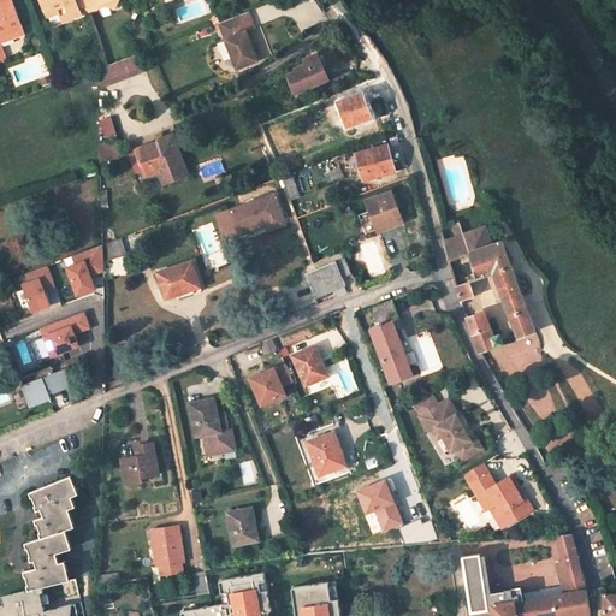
[(27,31),(15,0),(0,0),(0,54),(5,52),(3,41),(27,31)]
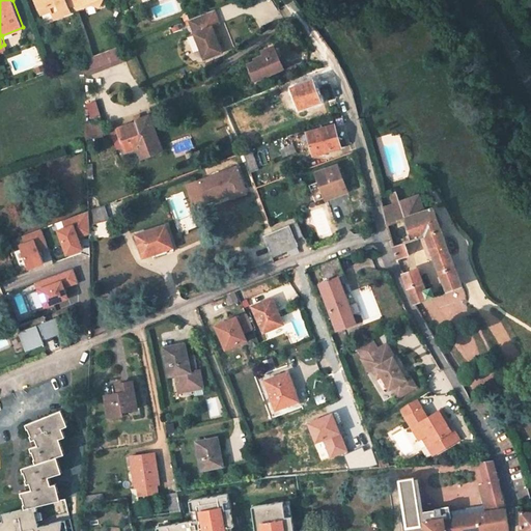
[(53,4),(60,1),(62,9),(72,6),(68,0),(37,0),(43,12),(54,8),(53,4)]
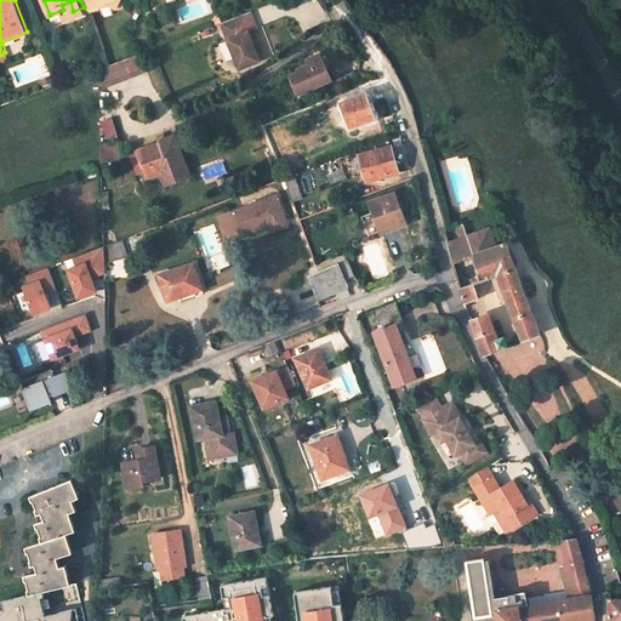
[(87,0),(91,11),(109,4),(112,0),(87,0)]
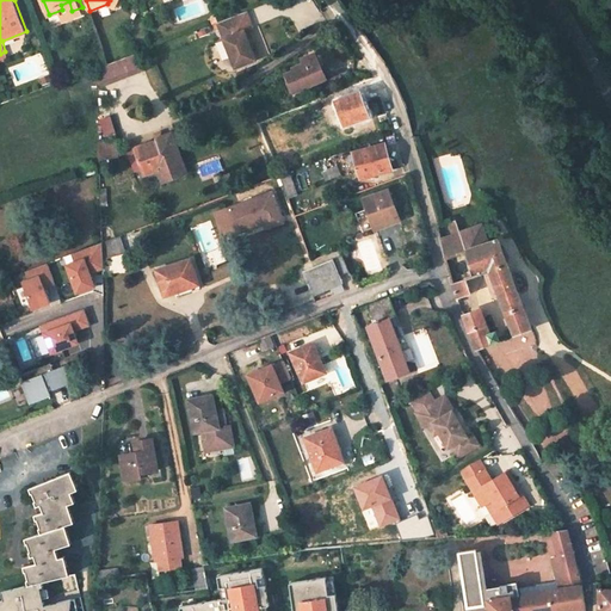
[(62,10),(67,19),(84,12),(82,7),(72,11),(69,1),(61,5),(62,10)]
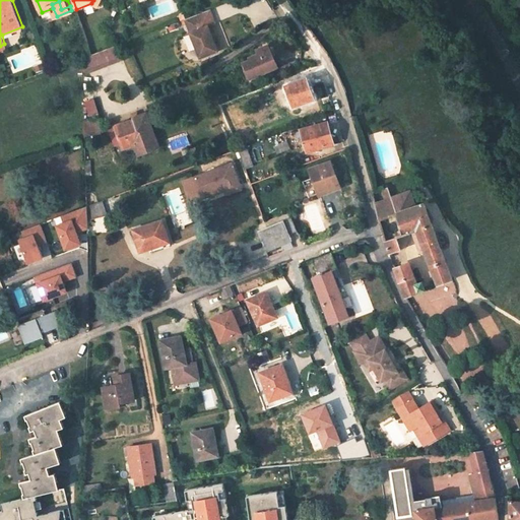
[(217,22),(212,8),(188,17),(187,18),(202,57),(219,50),(210,25),(217,22)]
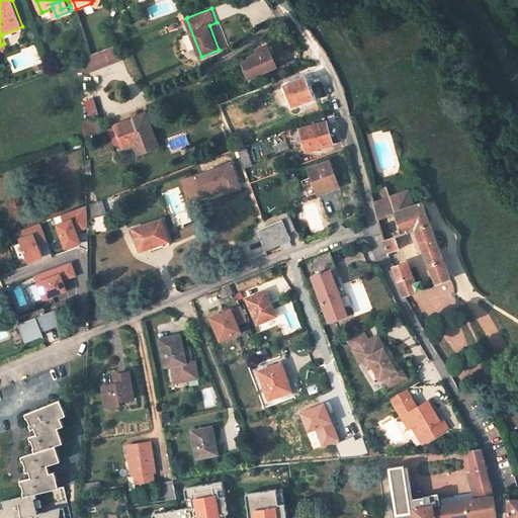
[(117,46),(82,59),(86,70),(121,57),(117,46)]
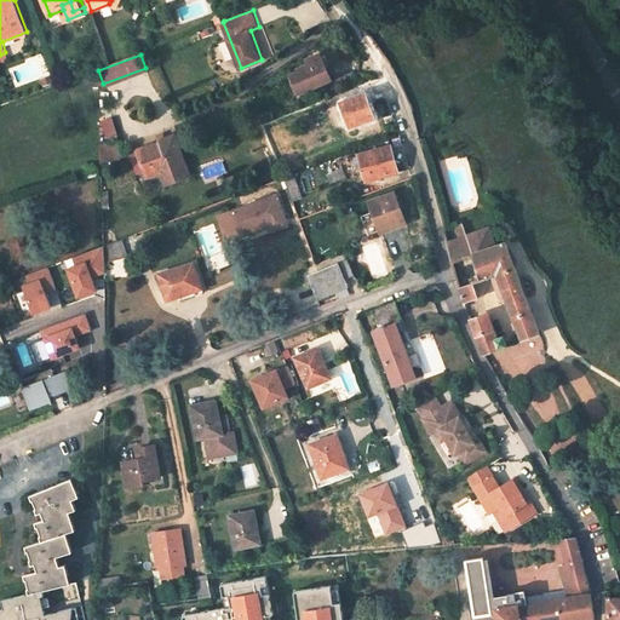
[(329,80),(319,55),(306,59),(309,64),(297,68),(299,72),(291,75),(298,93),(329,80)]
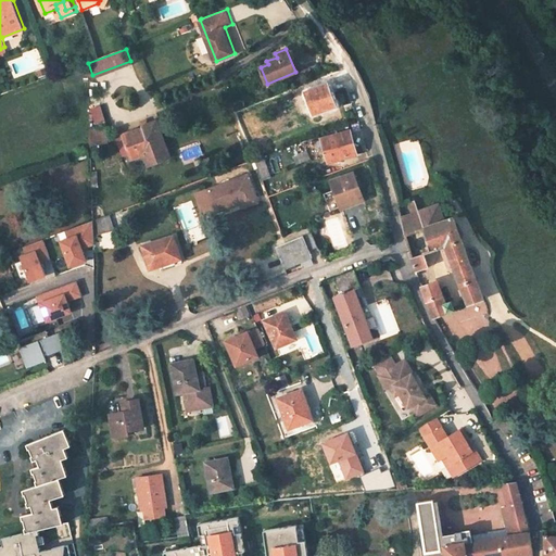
[(306,83),(310,91),(305,92),(314,115),(317,114),(318,118),(328,115),(327,110),(335,106),(326,85),(325,85),(321,76),(306,83)]
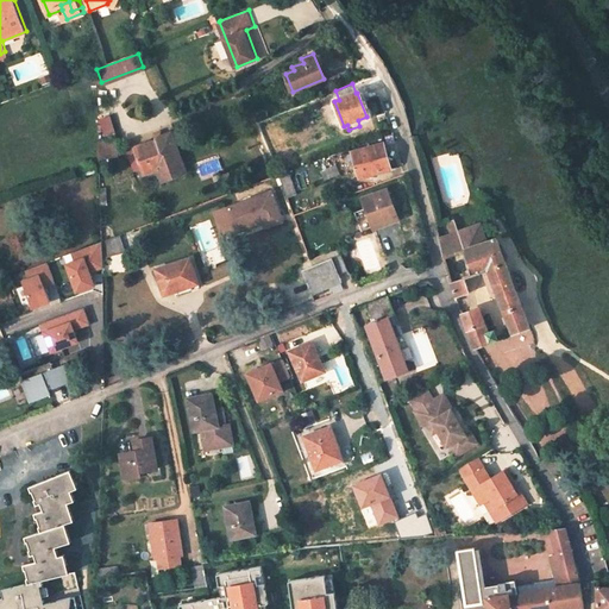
[(112,115),(100,119),(105,136),(117,133),(112,115)]
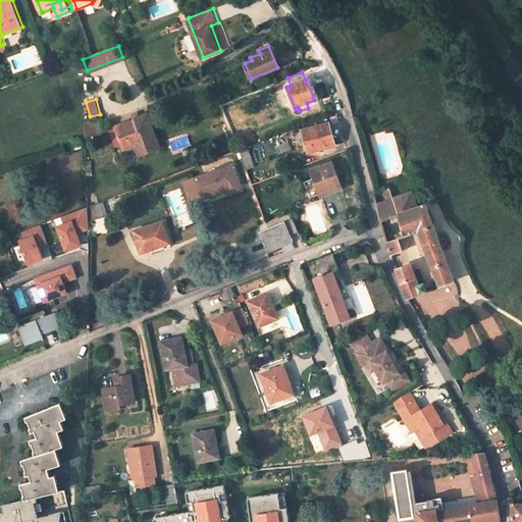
[(155,148),(142,115),(140,116),(141,120),(138,126),(145,142),(132,147),(135,156),(155,148)]
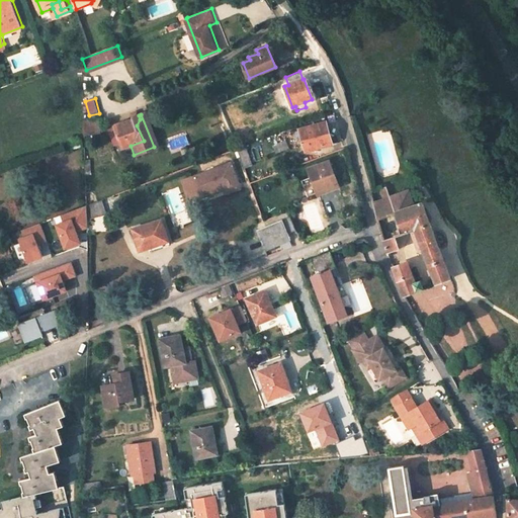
[(128,120),(113,125),(106,128),(112,146),(120,142),(122,149),(131,146),(144,141),(137,125),(140,119),(139,115),(128,118),(128,120)]
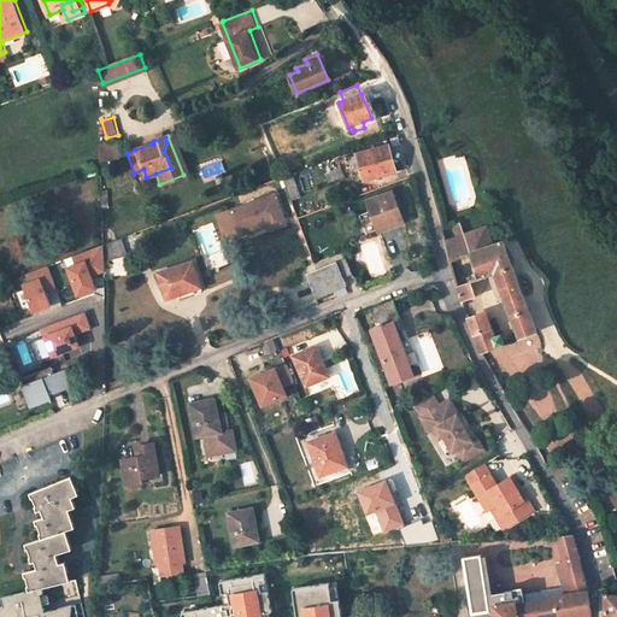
[(101,160),(118,158),(116,141),(100,144),(101,160)]
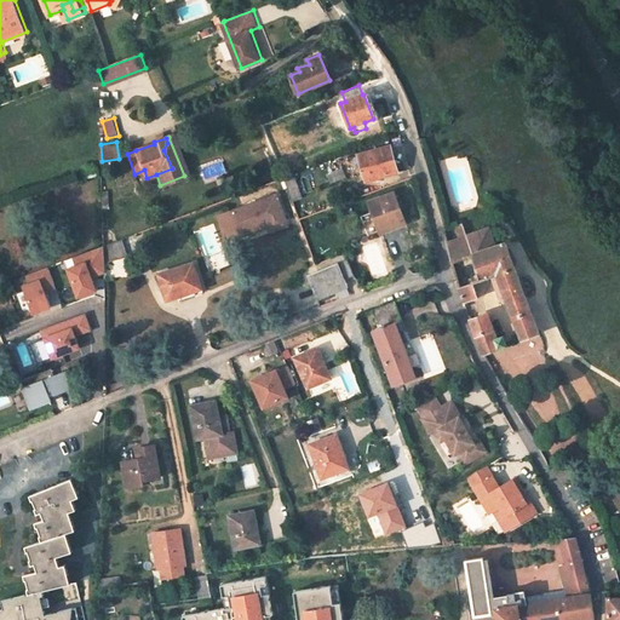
[(391,145),(357,154),(365,182),(397,173),(391,145)]
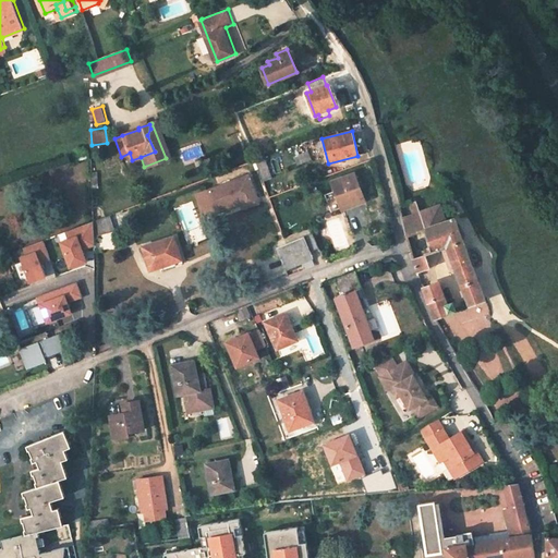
[(307,150),(294,157),(298,166),(303,164),(306,172),(322,167),(318,158),(312,160),(307,150)]
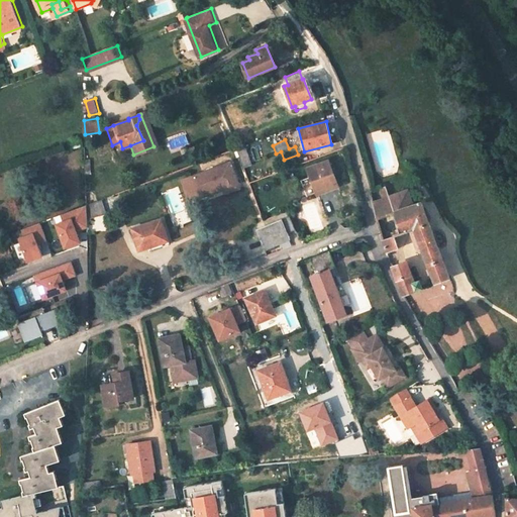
[(251,164),(244,145),(234,149),(241,168),(251,164)]
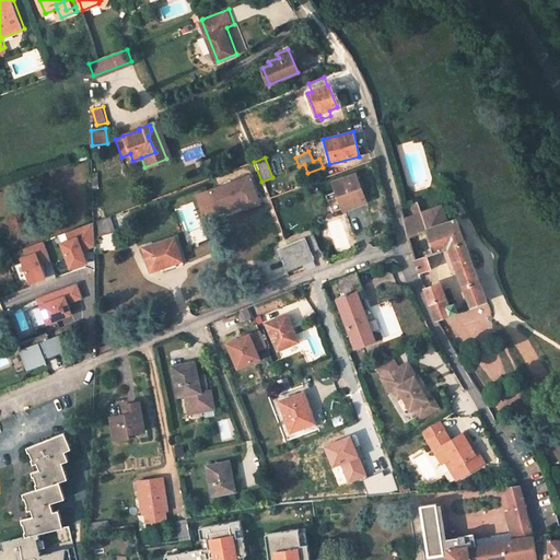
[(27,171),(26,165),(13,170),(15,175),(27,171)]
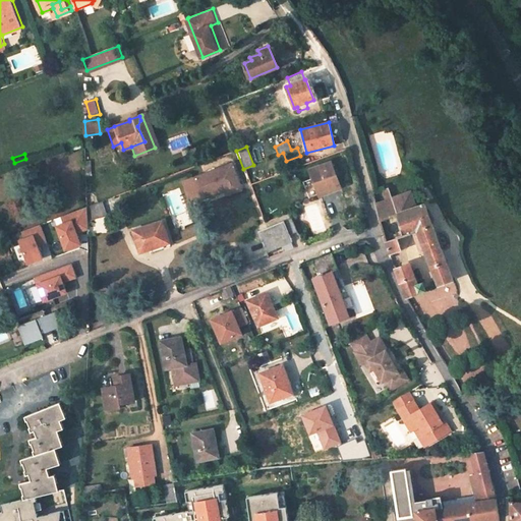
[(332,162),(310,169),(320,194),(340,186),(332,162)]
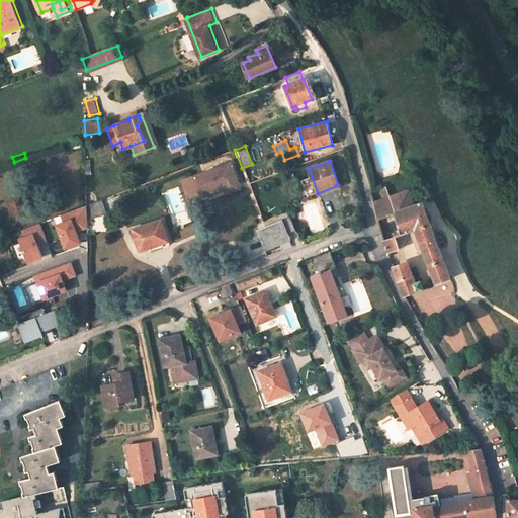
[(229,163),(190,179),(199,199),(223,190),(238,184),(229,163)]
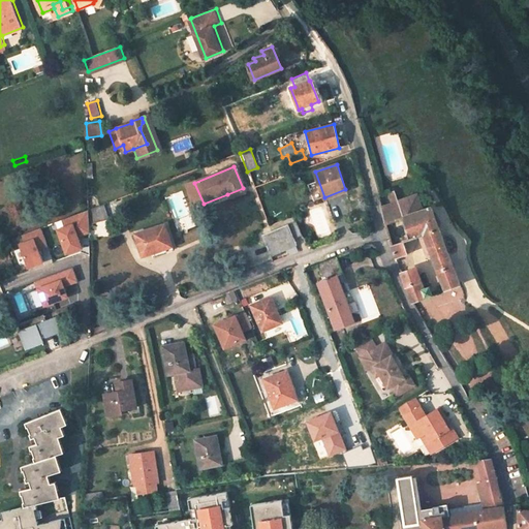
[(243,188),(227,194),(228,198),(244,192),(243,188)]
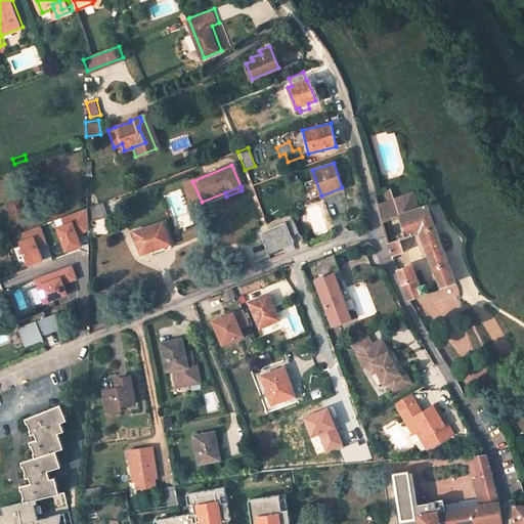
[(419,208),(413,192),(378,205),(384,230),(393,256),(402,252),(398,241),(415,234),(420,232),(427,253),(440,288),(455,281),(443,248),(441,242),(428,205),(419,208)]
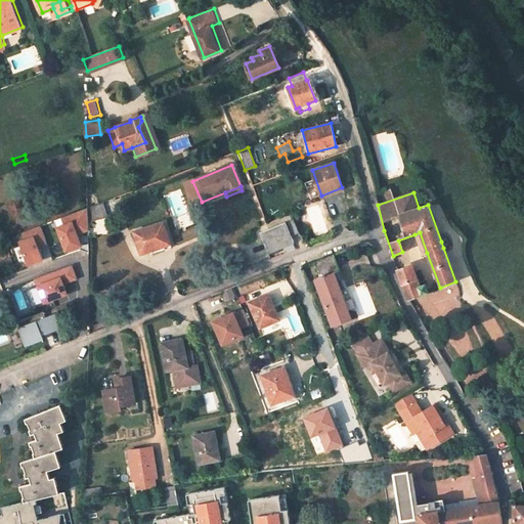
[(103,203),(87,208),(88,223),(108,217),(103,203)]
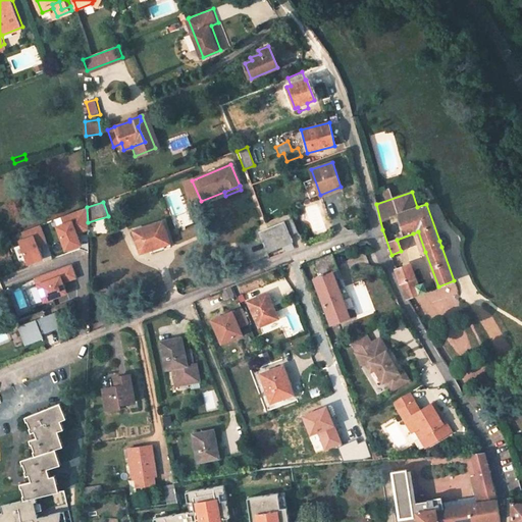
[(88,222),(87,207),(62,216),(65,224),(58,226),(66,249),(81,244),(75,230),(80,228),(88,228),(88,222)]
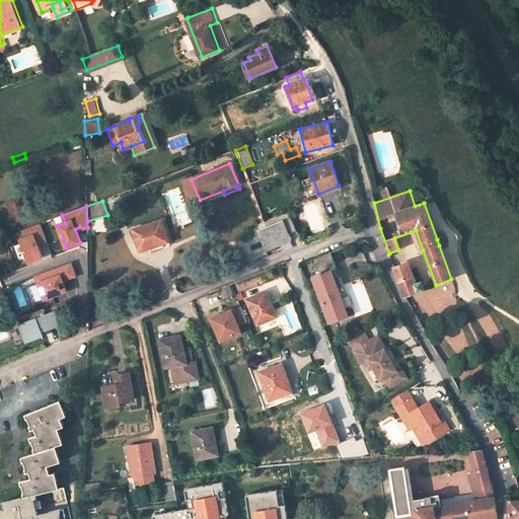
[(296,231),(291,218),(265,228),(257,231),(266,251),(291,241),(288,234),(296,231)]
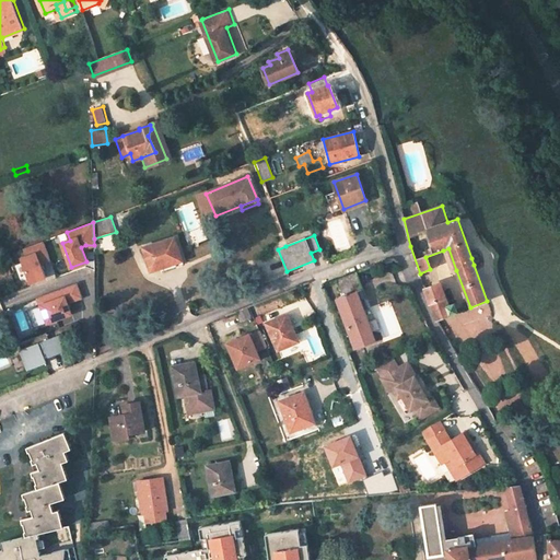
[(161,271),(183,265),(179,256),(174,236),(143,246),(151,270),(161,267),(161,271)]
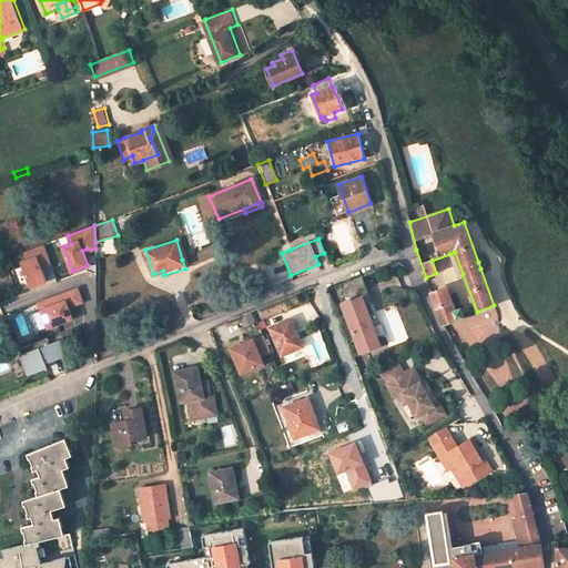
[(43,266),(51,263),(44,245),(24,252),(28,261),(21,262),(30,286),(40,283),(47,281),(43,273),(46,272),(43,266)]
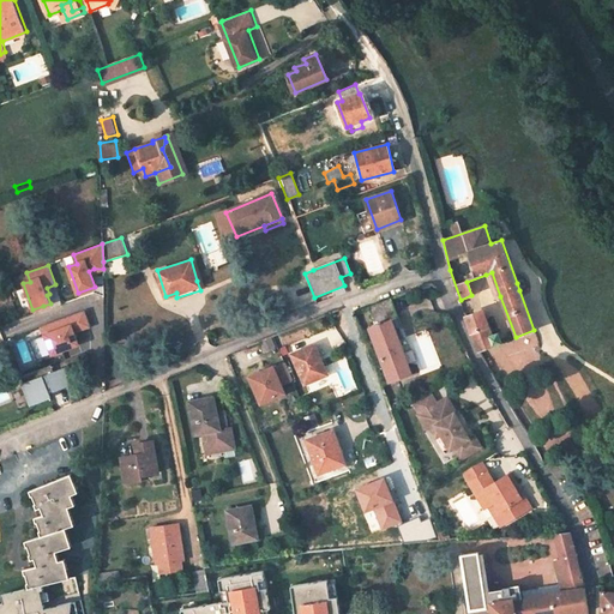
[(500,296),(492,272),(486,275),(494,298),(500,296)]
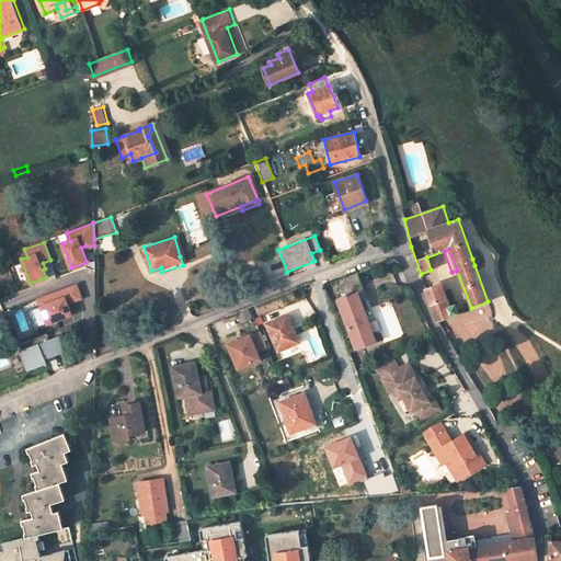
[(336,281),(344,298),(338,300),(356,350),(377,342),(365,311),(362,301),(358,293),(365,290),(358,272),(336,281)]
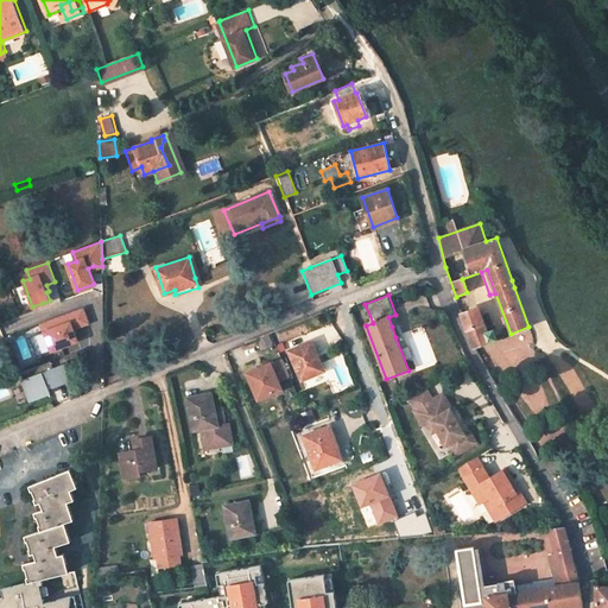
[(529,309),(537,325),(546,321),(539,304),(529,309)]
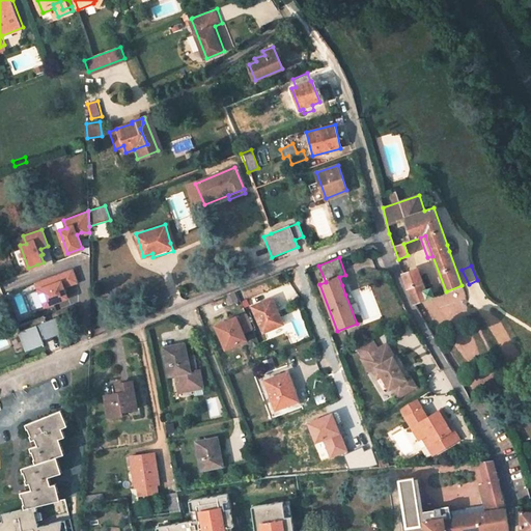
[(78,282),(73,269),(35,282),(38,290),(33,291),(25,295),(31,311),(38,309),(67,298),(64,287),(71,285),(78,282)]
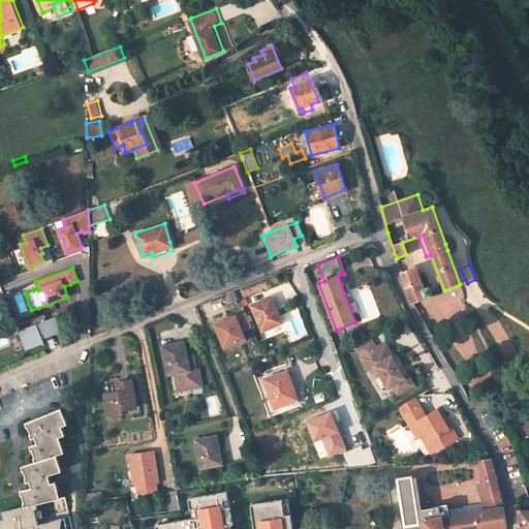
[(425,288),(416,268),(402,273),(412,302),(433,294),(430,287),(425,288)]
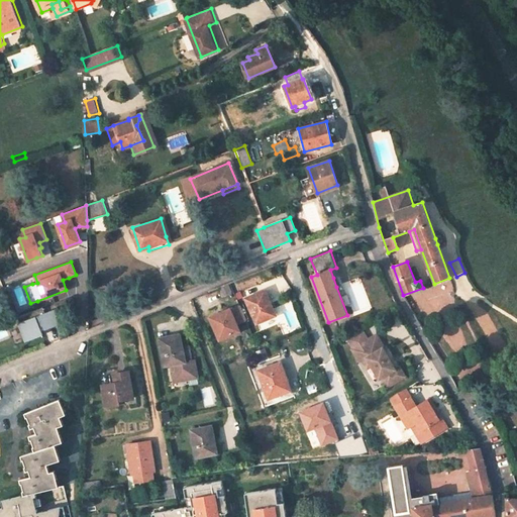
[(337,277),(339,276),(336,268),(330,270),(333,278),(337,277)]
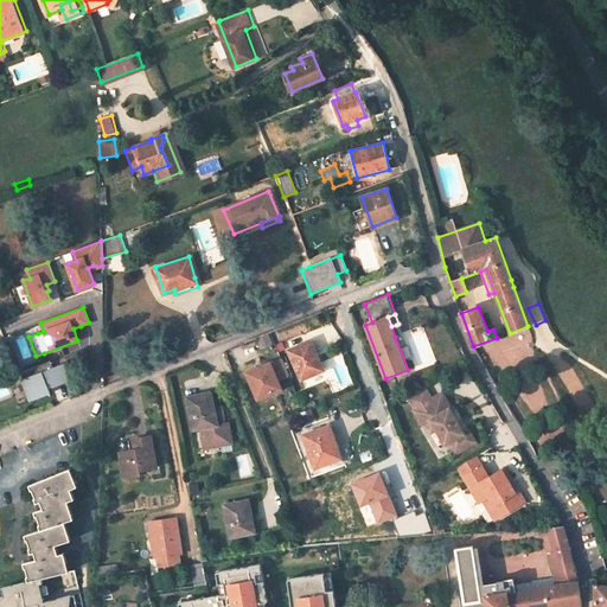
[(259,344),(270,339),(268,332),(256,338),(259,344)]
